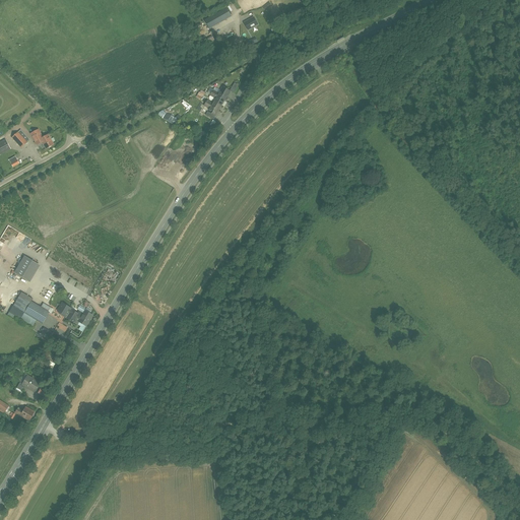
[(209,28),(220,22),(215,14),(204,20),(209,28)]
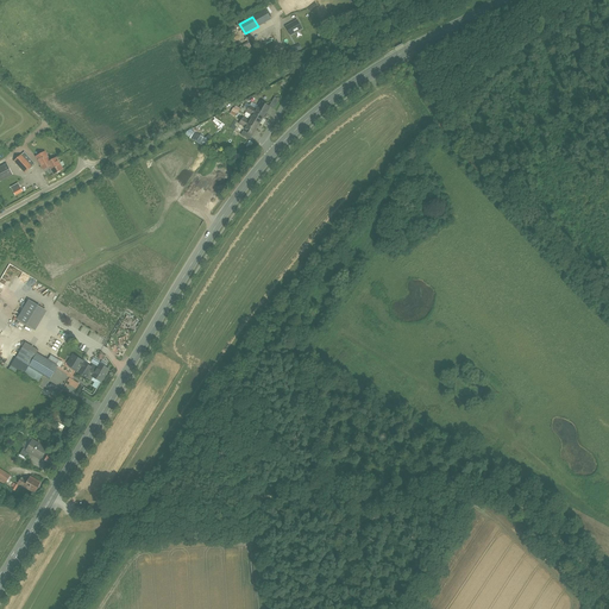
[(297,20),(286,26),(290,35),(302,29),(297,20)]
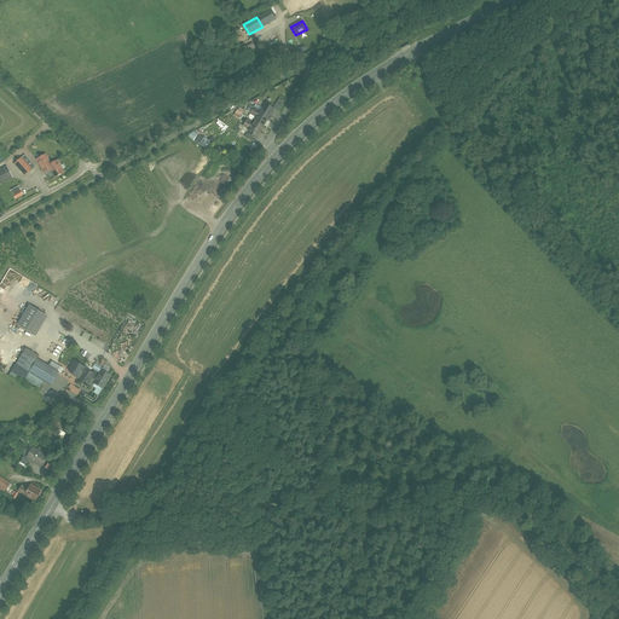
[(305,45),(294,50),(296,55),(307,50),(305,45)]
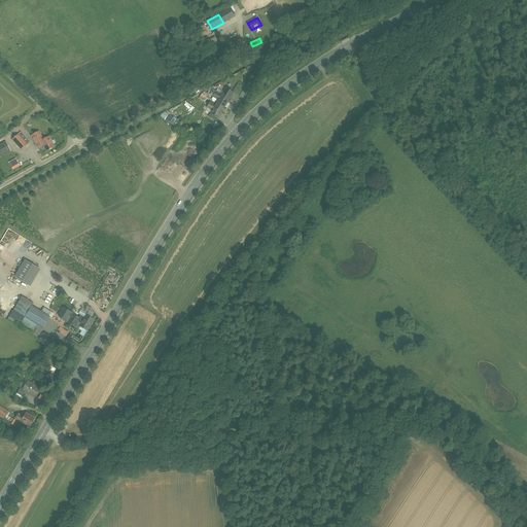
[(242,86),(238,84),(234,92),(234,93),(237,95),(242,86)]
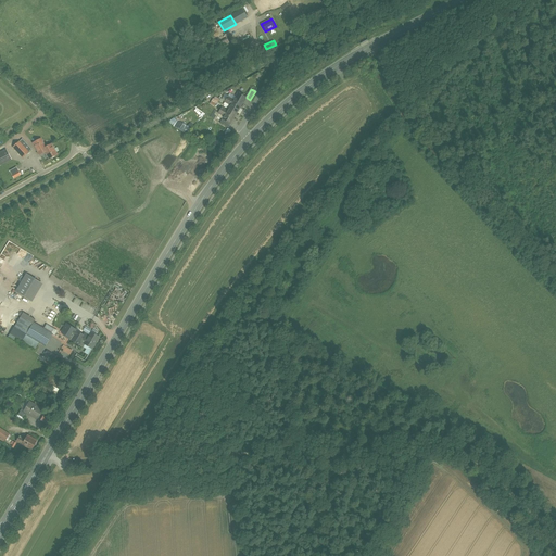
[(247,97),(239,92),(236,97),(244,102),(247,98),(247,97)]
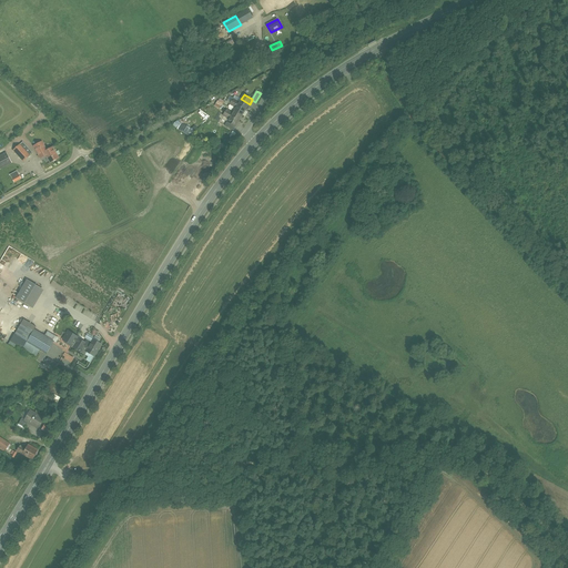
[(214,105),(219,109),(224,101),(219,98),(214,105)]
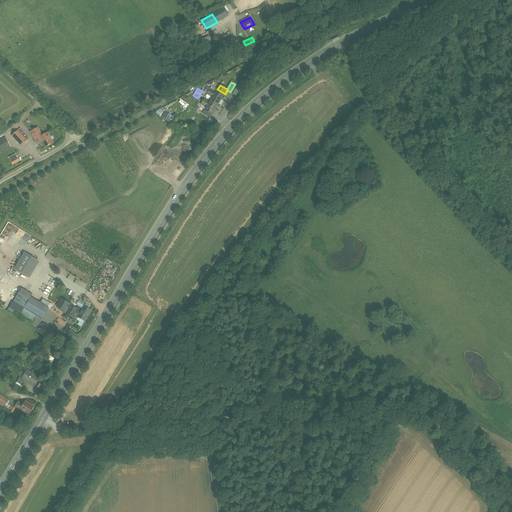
[(217,89),(216,91),(211,88),(209,91),(222,99),(225,94),(217,89)]
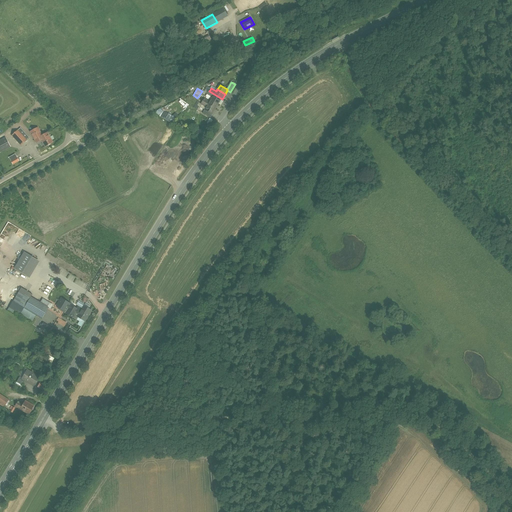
[(222,99),(209,91),(207,94),(212,97),(211,99),(219,104),(222,99)]
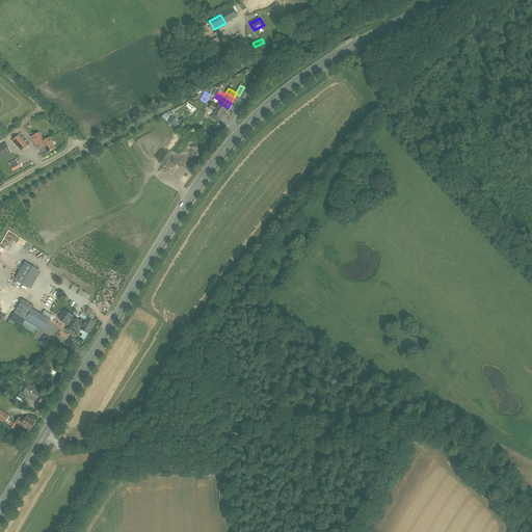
[(228,108),(219,103),(218,105),(213,102),(211,105),(224,113),(228,108)]
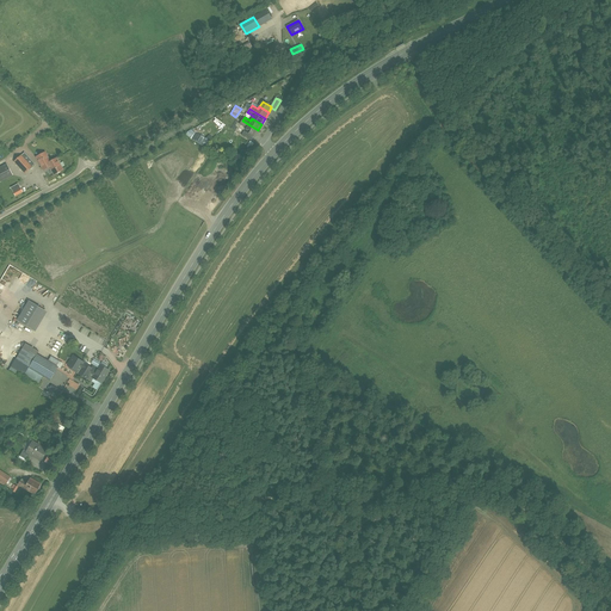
[(258,130),(242,121),(240,124),(247,128),(245,130),(254,136),(258,130)]
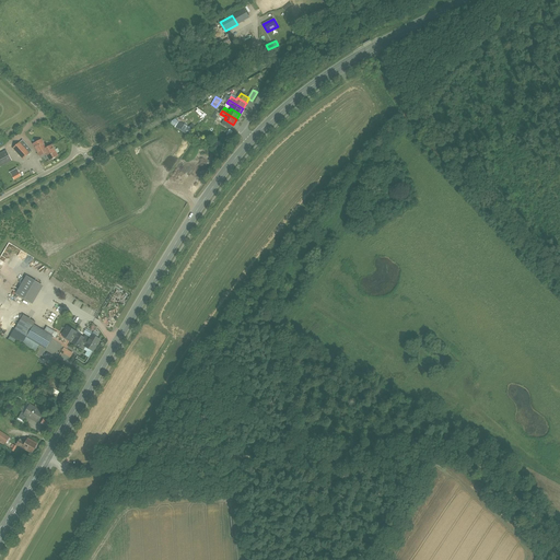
[(173,118),(170,124),(186,135),(190,128),(173,118)]
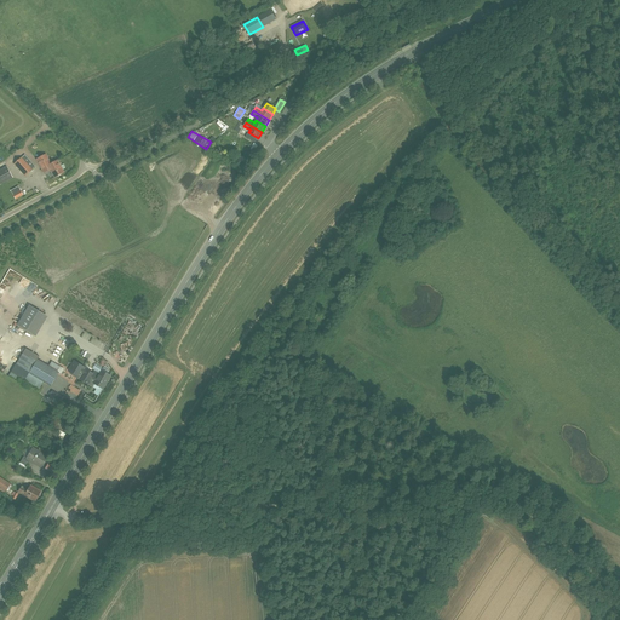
[(258,138),(248,132),(246,137),(254,143),(258,138)]
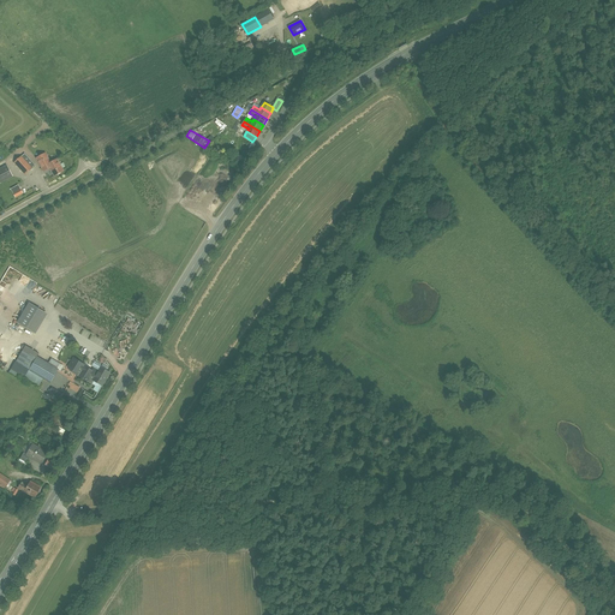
[(35,165),(24,153),(15,163),(25,174),(33,167),(35,165)]
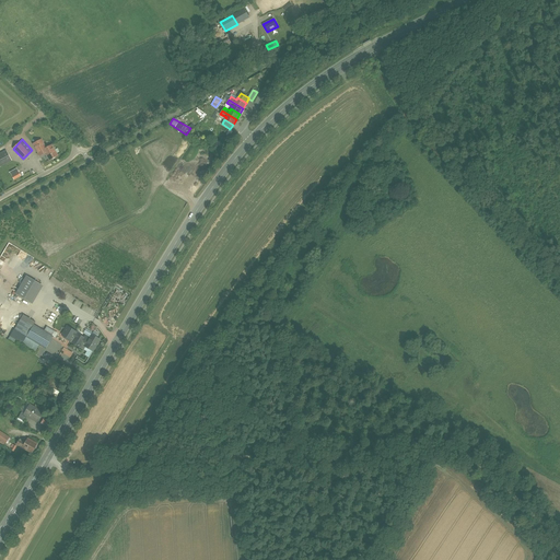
[(37,153),(51,146),(51,144),(46,148),(42,139),(33,144),(37,153)]
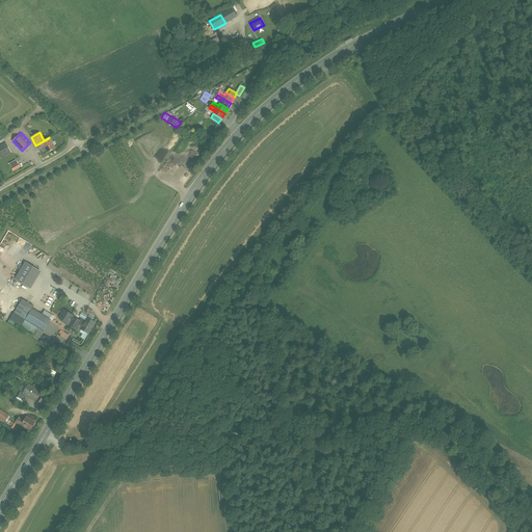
[(49,138),(35,145),(37,149),(43,145),(47,152),(55,148),(49,138)]
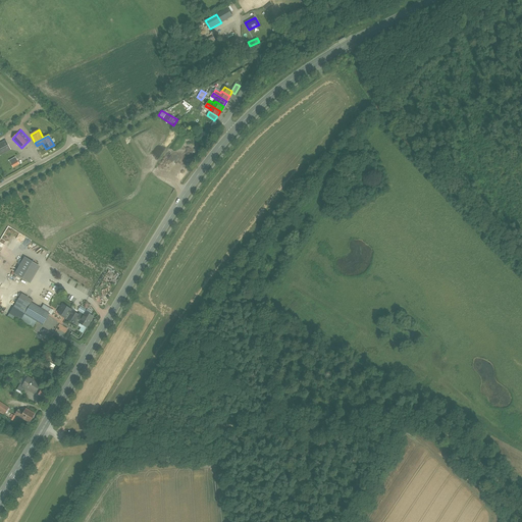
[(0,154),(10,149),(6,140),(0,143),(0,154)]
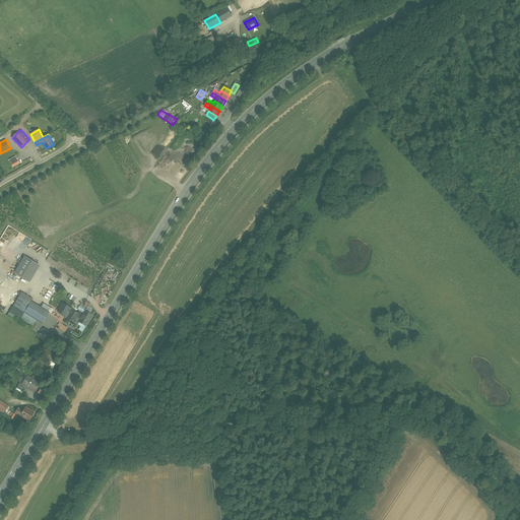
[(25,257),(15,272),(27,279),(37,263),(25,257)]
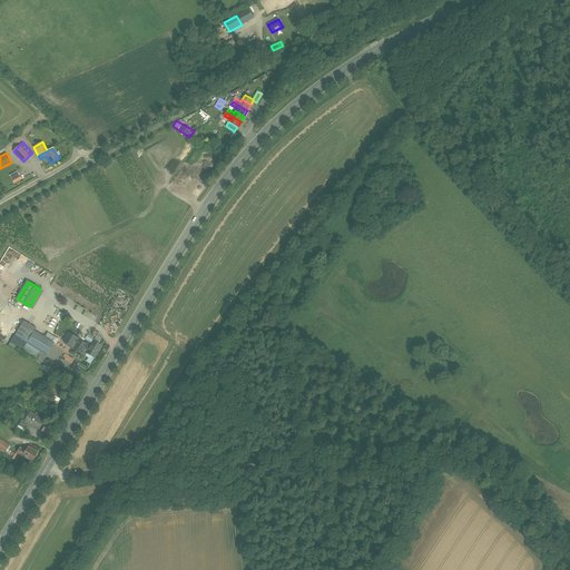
[(35,331),(22,323),(16,335),(28,342),(35,331)]
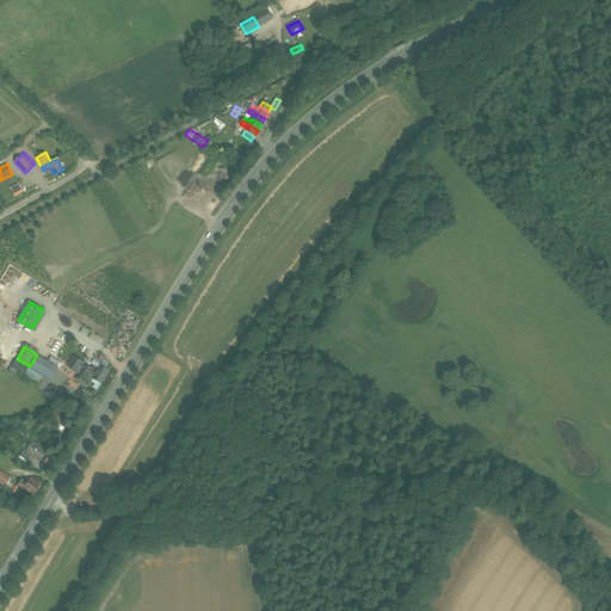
[(49,362),(37,355),(30,366),(50,380),(57,366),(56,365),(49,362)]
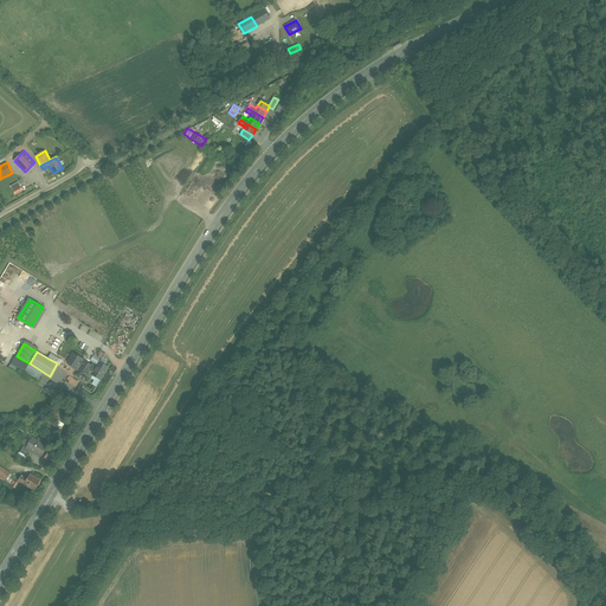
[(96,368),(83,360),(84,359),(73,353),(70,359),(70,360),(69,363),(70,366),(72,367),(73,366),(77,368),(77,369),(81,372),(81,371),(85,373),(85,374),(91,378),(94,375),(101,380),(109,367),(101,362),(96,368)]
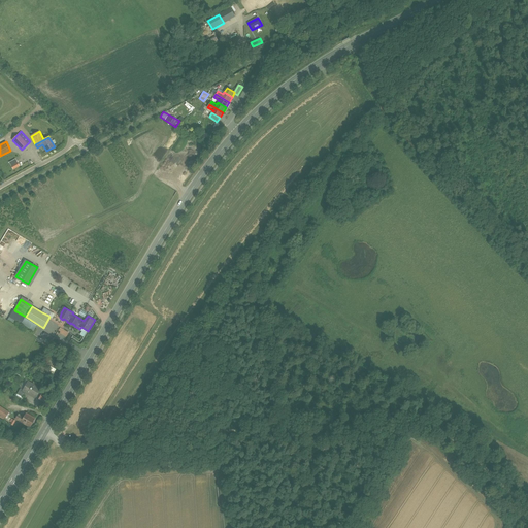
[(58,331),(66,336),(68,332),(61,328),(58,331)]
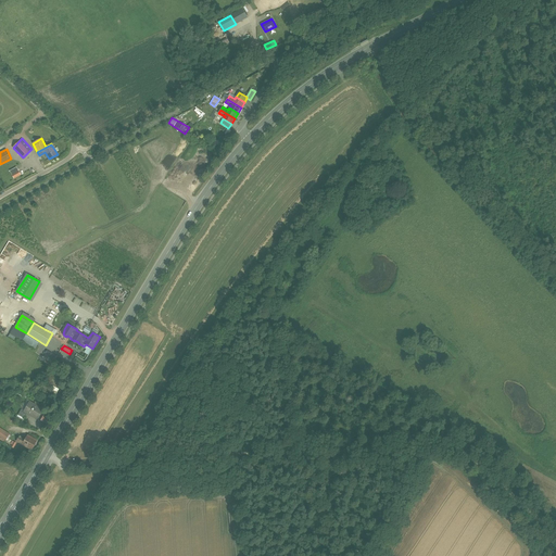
[(58,357),(48,351),(46,354),(55,359),(58,357)]
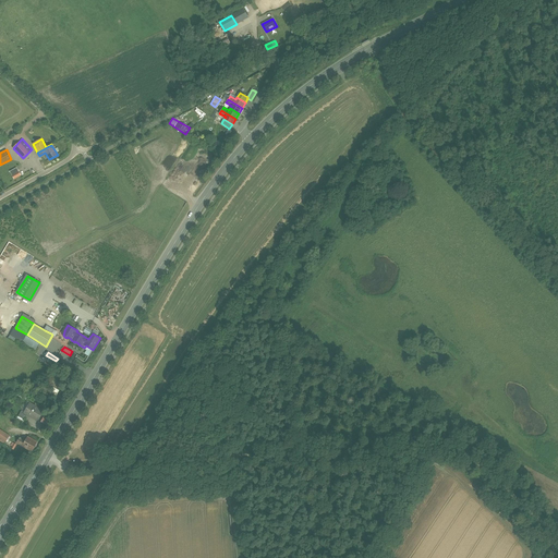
[(43,411),(29,403),(24,412),(27,414),(37,421),(43,411)]
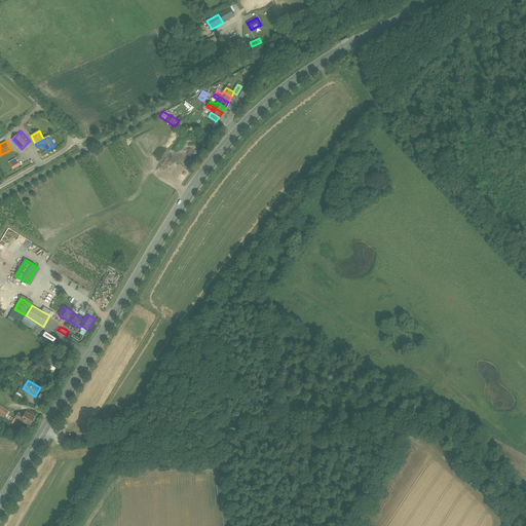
[(23,388),(21,387),(17,392),(23,396),(26,390),(23,388)]
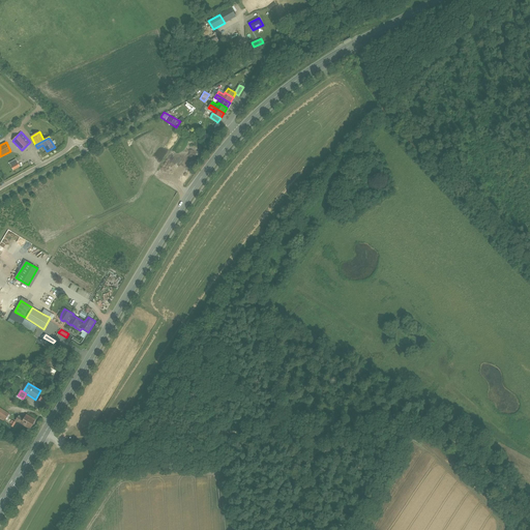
[(35,420),(27,415),(25,419),(19,416),(16,421),(30,430),(35,420)]
